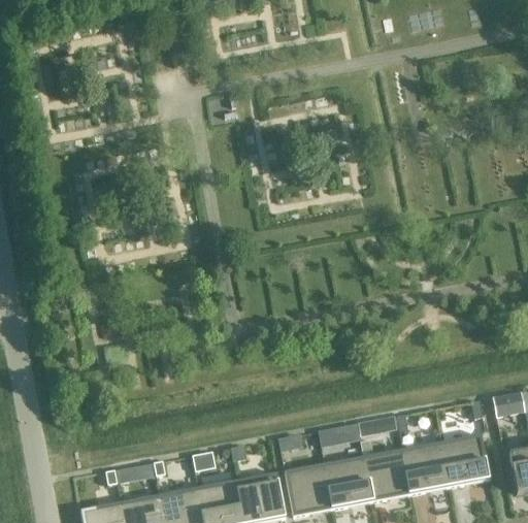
[(496,416),(524,411),(520,392),(492,397),(496,416)]
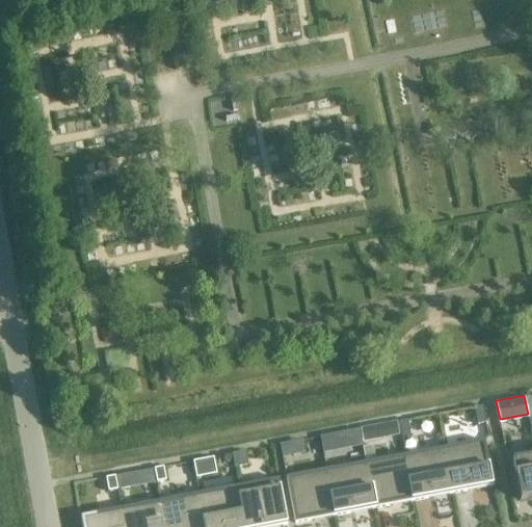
[(482,403),(474,404),(477,421),(485,420),(482,403)]
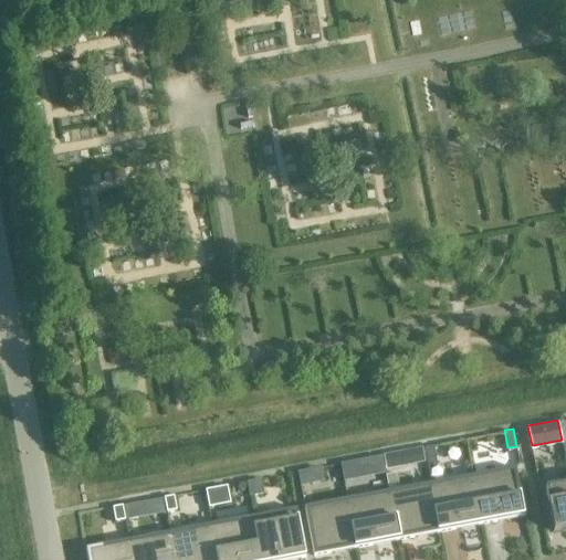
[(433,443),(425,444),(428,462),(437,461),(433,443)]
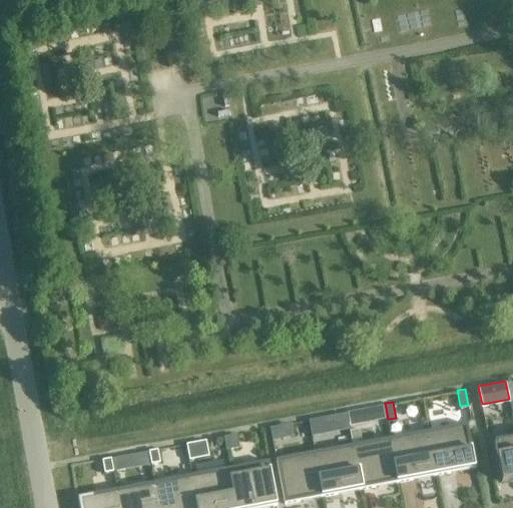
[(382,404),(363,408),(365,419),(384,415),(382,404)]
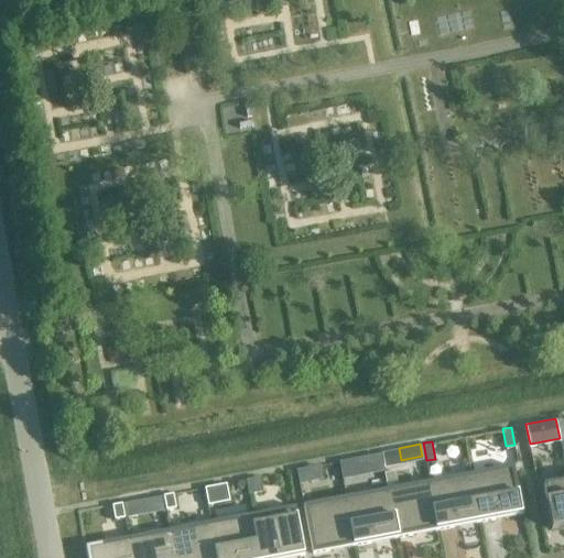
[(360,455),(339,459),(343,476),(364,471),(360,455)]
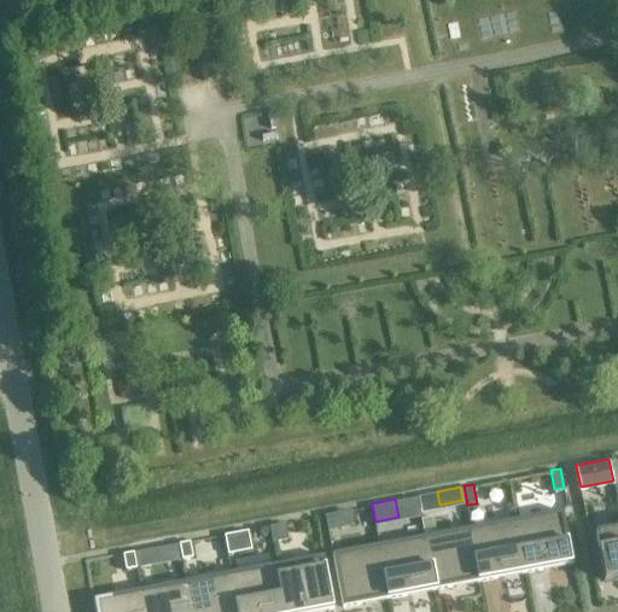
[(525,569),(572,559),(563,507),(516,516),(525,569)]
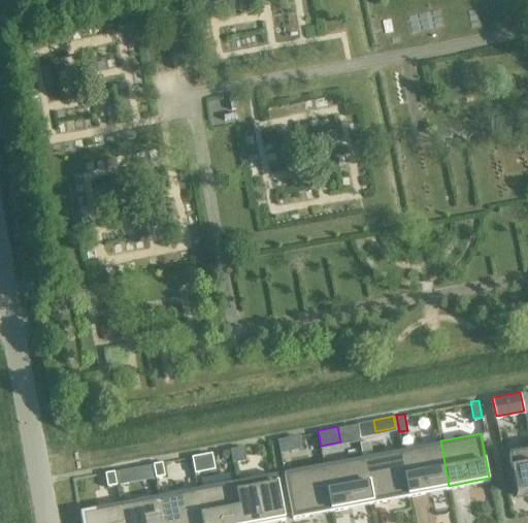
[(288,435),(277,437),(278,444),(279,450),(291,448),(288,435)]
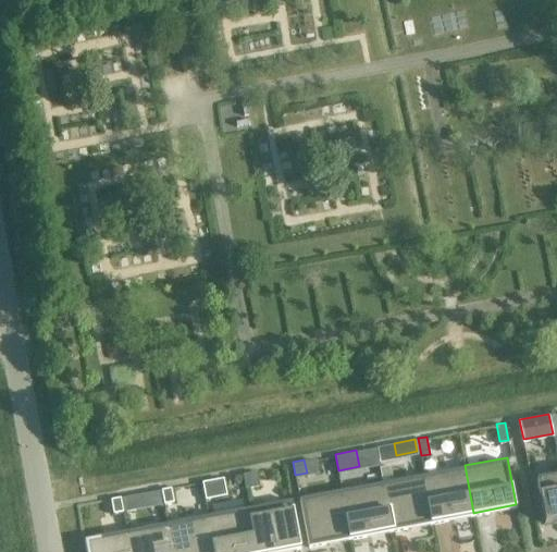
[(433,520),(473,513),(465,465),(424,473),(433,520)]
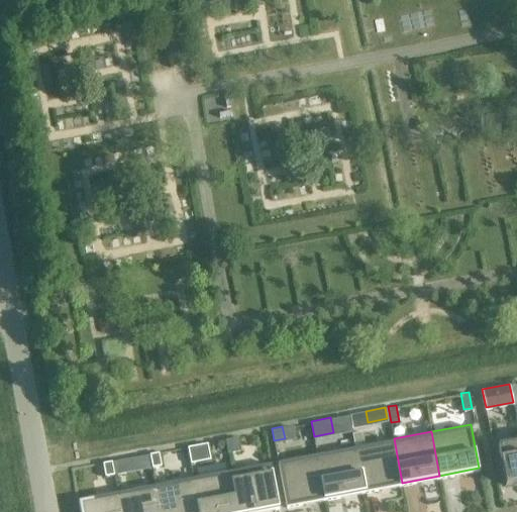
[(237,435),(225,437),(227,450),(240,448),(237,435)]
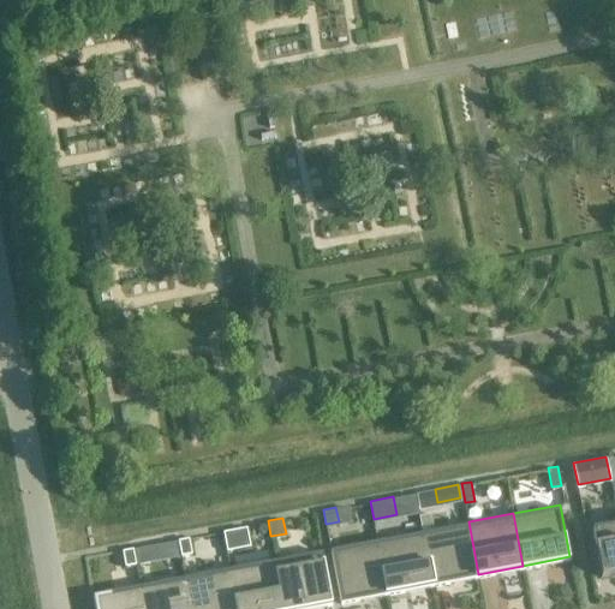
[(433,583),(478,574),(469,521),(423,530),(433,583)]
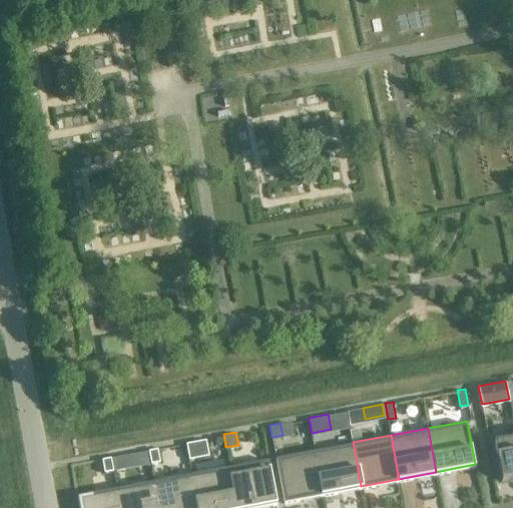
[(512,435),(494,440),(501,479),(512,476),(512,435)]
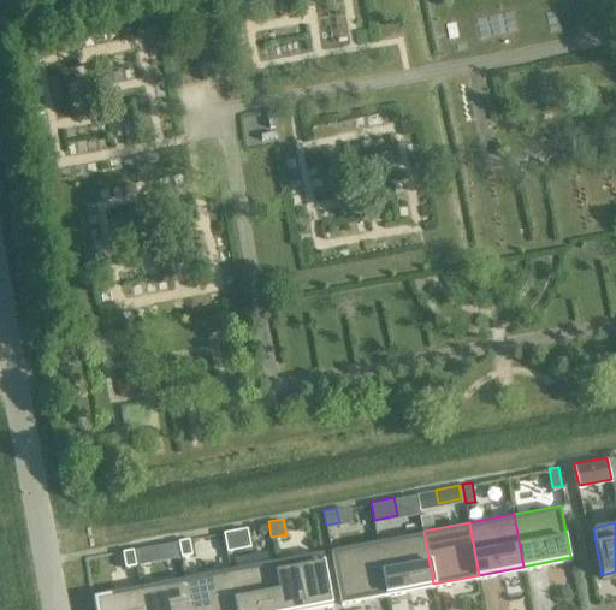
[(223,531),(226,549),(250,545),(247,526),(223,531)]
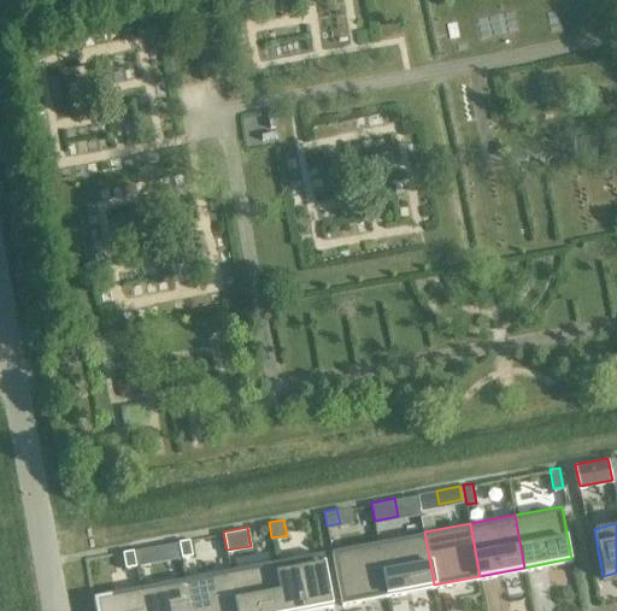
[(389,593),(434,585),(424,532),(378,540),(389,593)]
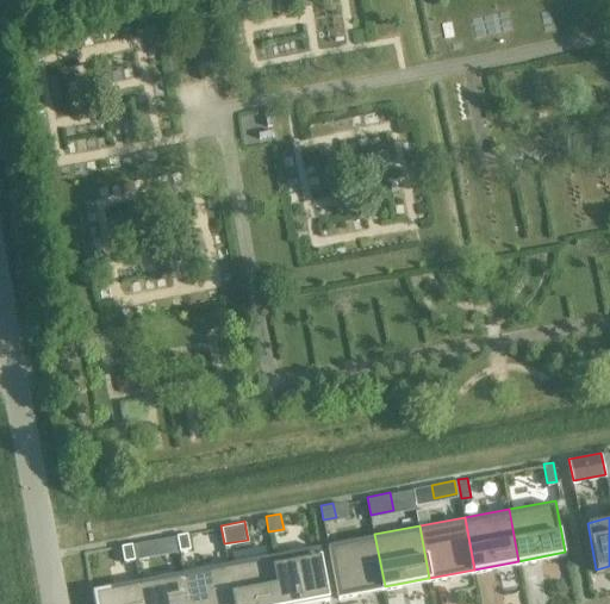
[(180,549),(190,547),(187,531),(176,533),(180,549)]
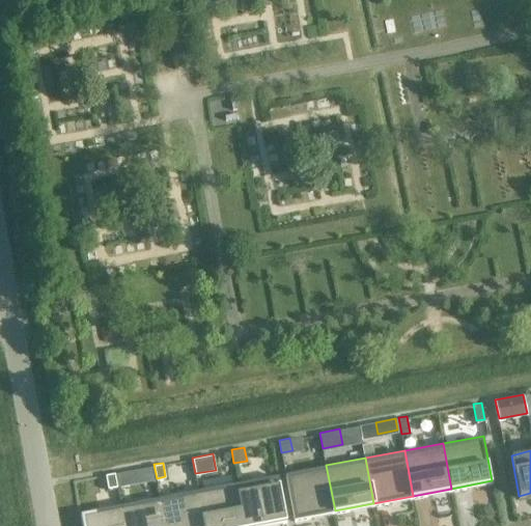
[(118,485),(155,478),(152,465),(116,472),(118,485)]
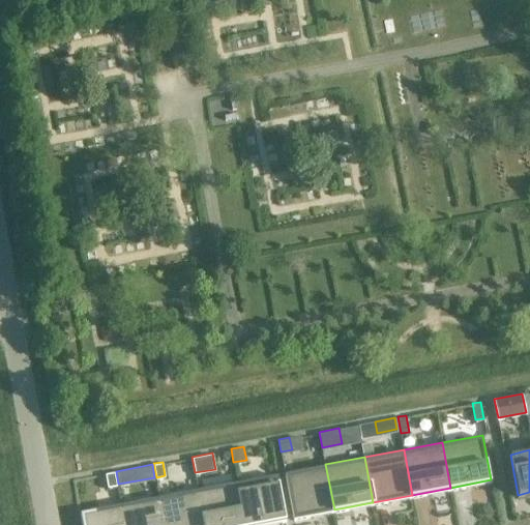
[(285,472),(293,518),(333,511),(325,465),(285,472)]
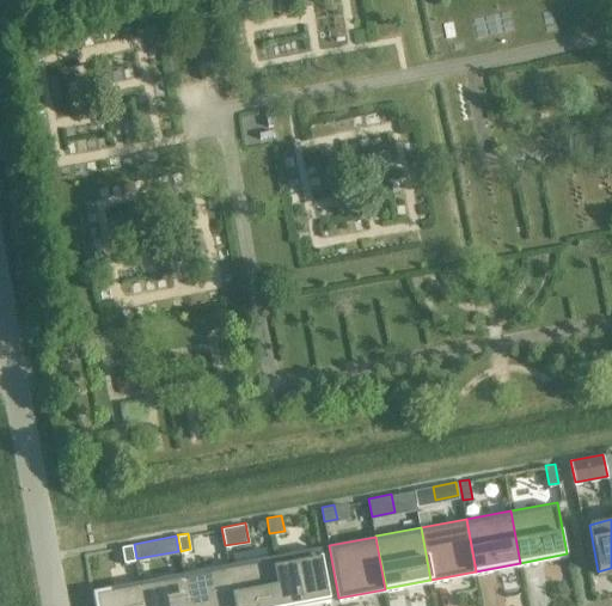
[(124,561),(135,559),(132,543),(121,545),(124,561)]
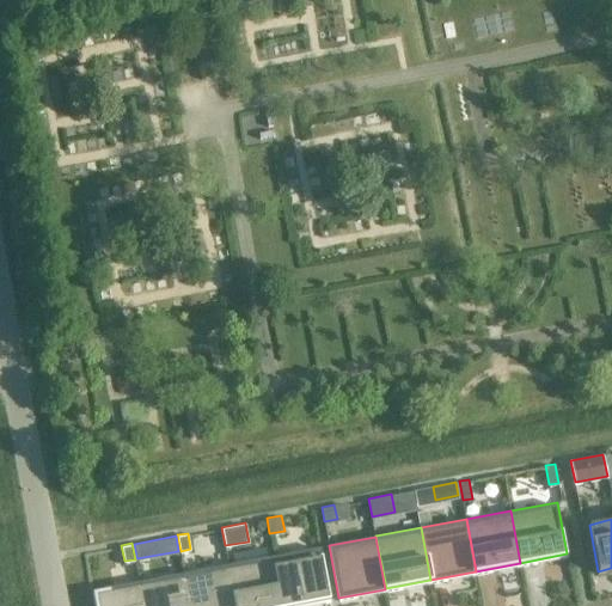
[(282,605),(293,605),(330,599),(320,546),(274,556),(282,605)]
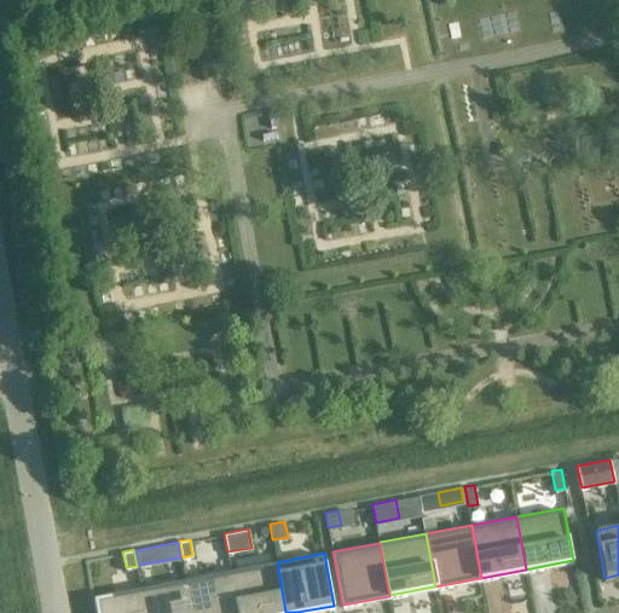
[(239,612),(285,612),(277,562),(231,571),(239,612)]
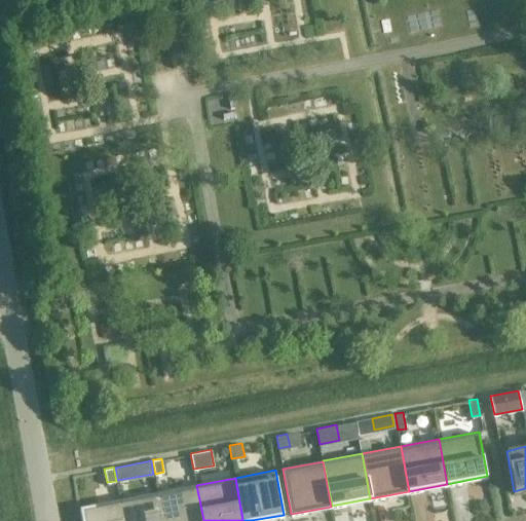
[(163,520),(203,520),(196,485),(158,492),(163,520)]
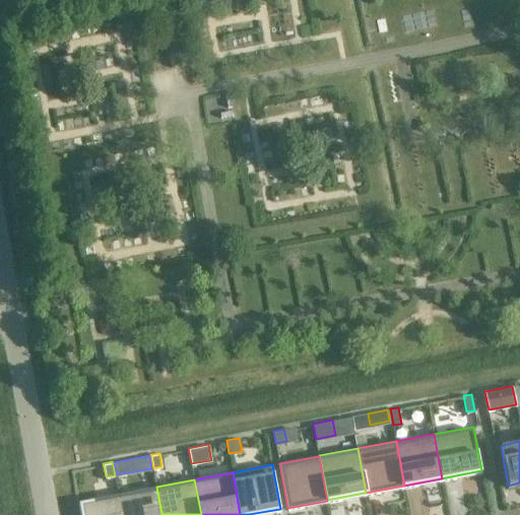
[(122,514),(161,514),(156,487),(118,494),(122,514)]
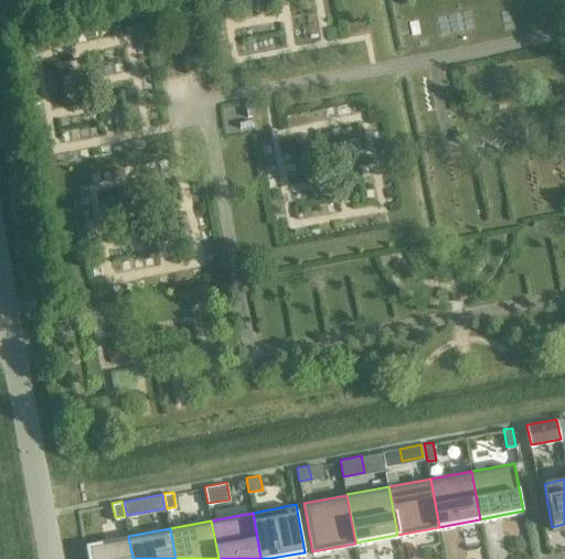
[(132,558),(128,536),(85,544),(87,558),(132,558)]
